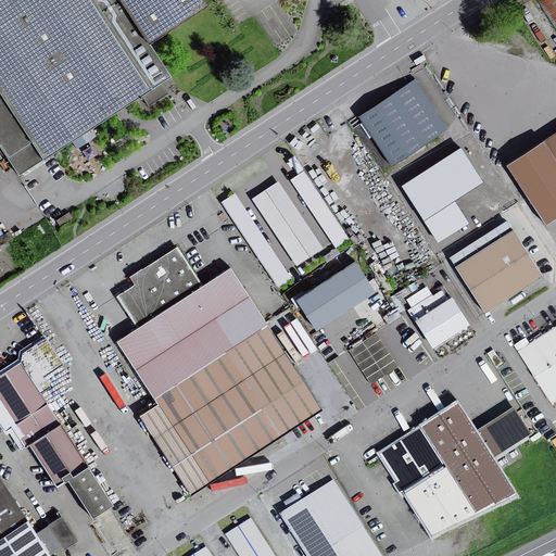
[(0,0),(0,153),(16,177),(166,79),(144,45),(200,9),(193,0),(0,0)]
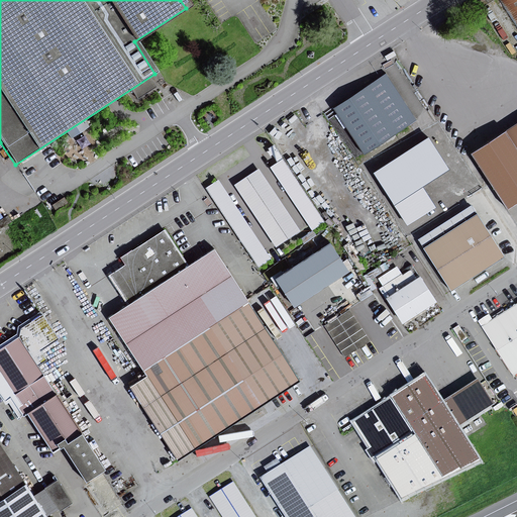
[(516,0),(503,0),(516,21),(516,0)]
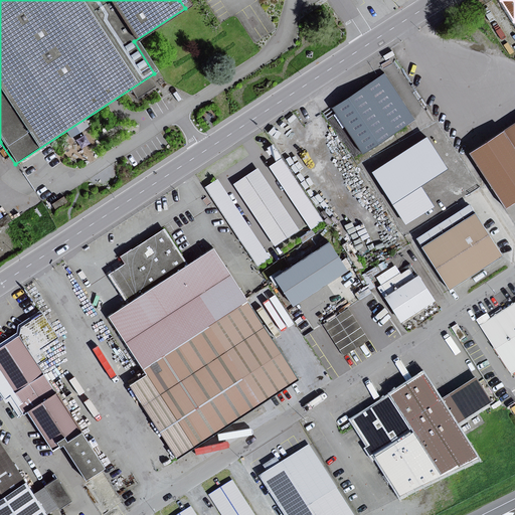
[(502,37),(514,29),(504,14),(492,22),(502,37)]
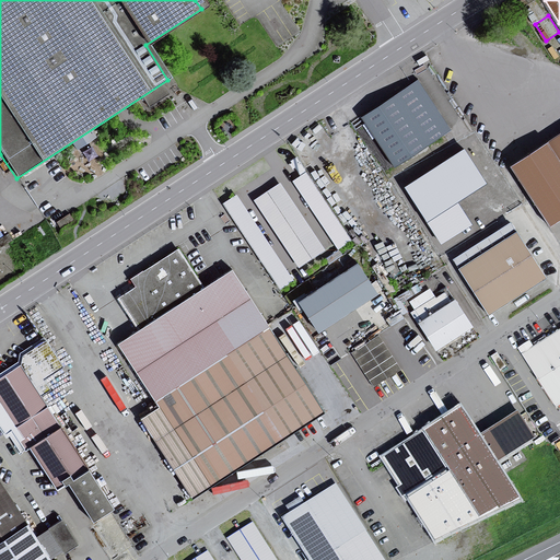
[(420,79),(363,115),(396,166),(453,129),(420,79)]
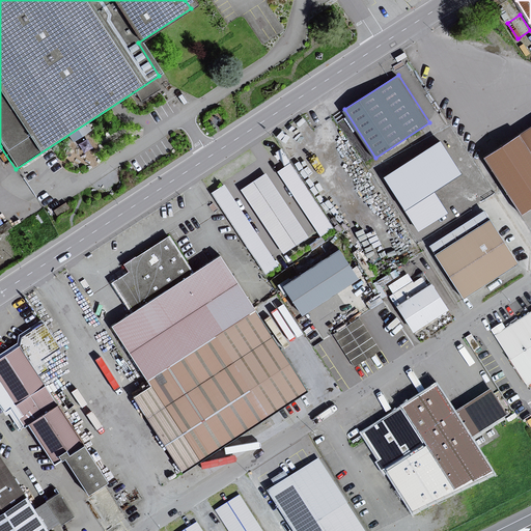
[(530,127),(480,159),(516,216),(530,206),(530,127)]
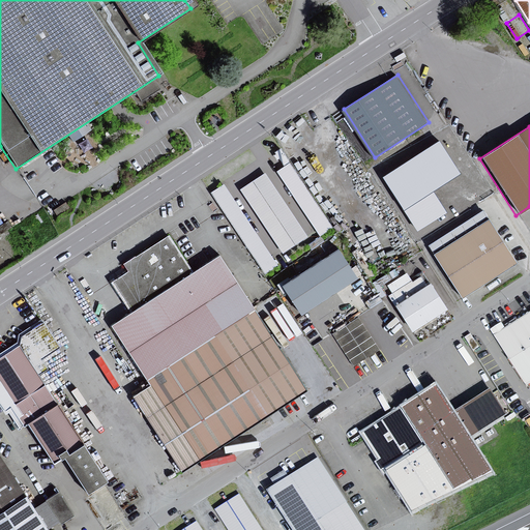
[(442,140),(405,162),(413,175),(420,171),(423,175),(436,168),(440,175),(457,165),(442,140)]
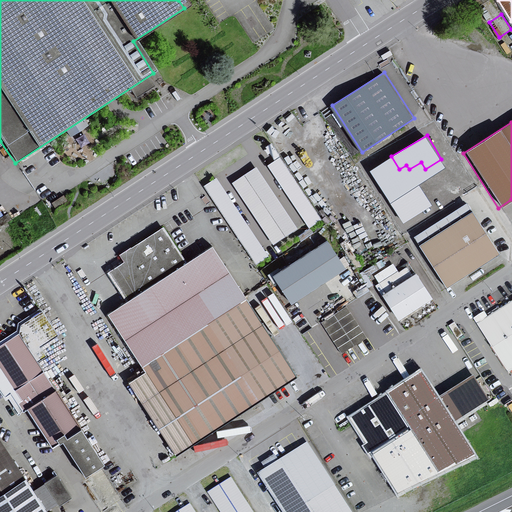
[(276,160),(269,164),(310,227),(323,219),(273,142),(267,146),(276,160)]
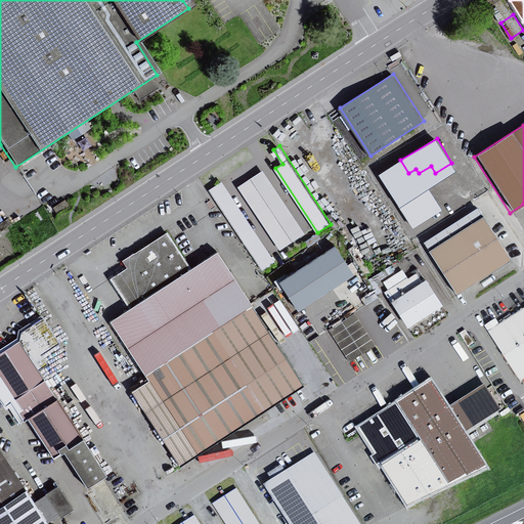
[(264,170),(238,186),(280,249),(306,232),(264,170)]
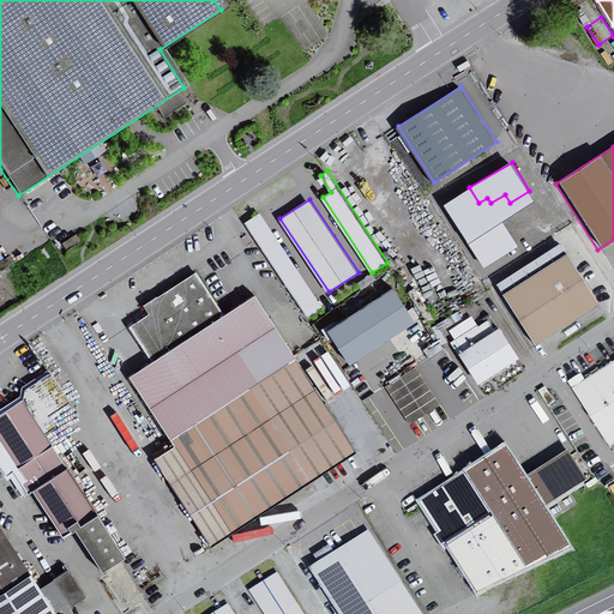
[(260,211),(246,222),(308,317),(324,307),(260,211)]
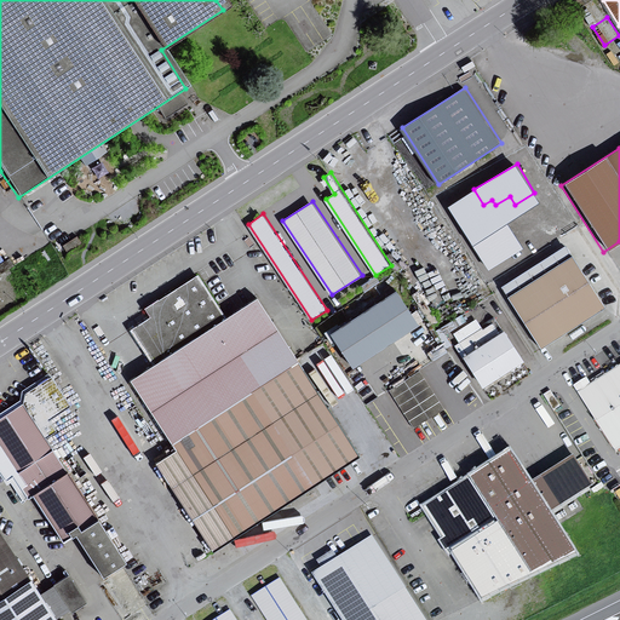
[(566,257),(503,297),(535,349),(598,309),(566,257)]
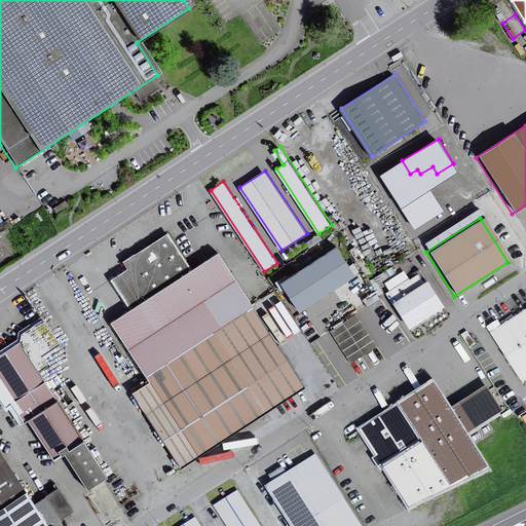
[(130,310),(109,324),(147,384),(130,395),(179,468),(302,389),(216,256),(191,271),(167,235),(123,263),(127,269),(111,279),(130,310)]
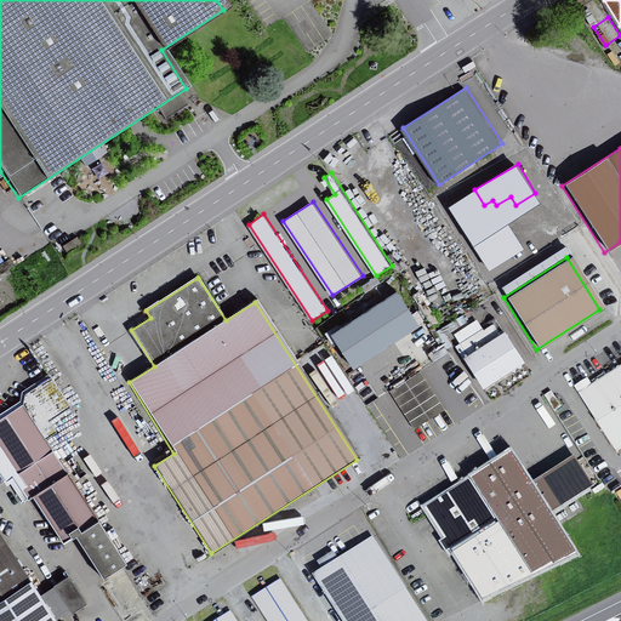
[(393,292),(325,337),(348,370),(415,325),(393,292)]
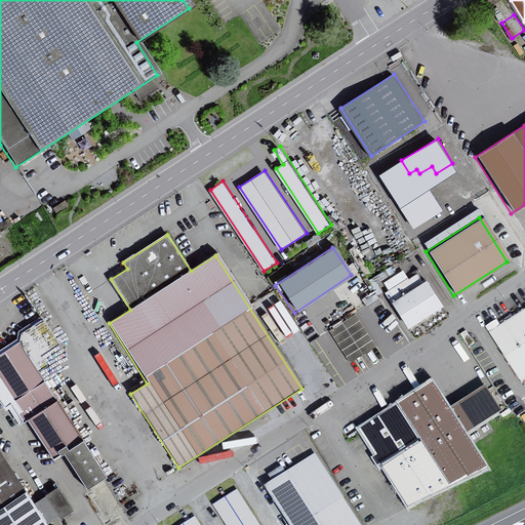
[(408,328),(436,309),(418,283),(391,303),(408,328)]
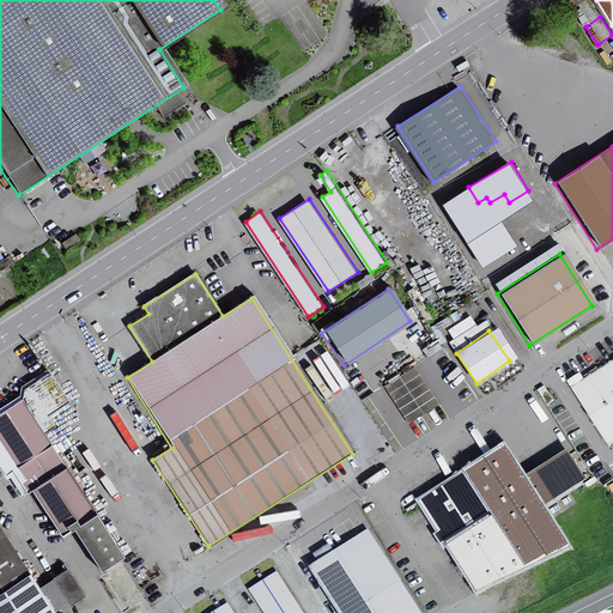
[(612,443),(612,364),(572,390),(608,447),(612,443)]
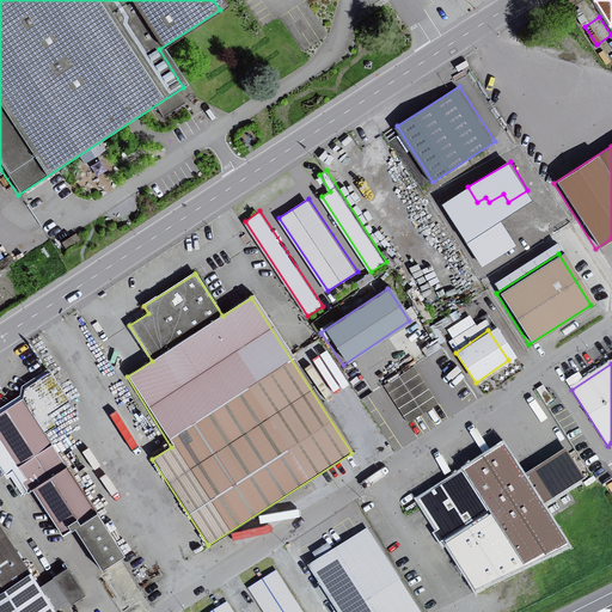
[(22,397),(44,432),(56,424),(49,414),(69,399),(50,371),(23,390),(22,397)]
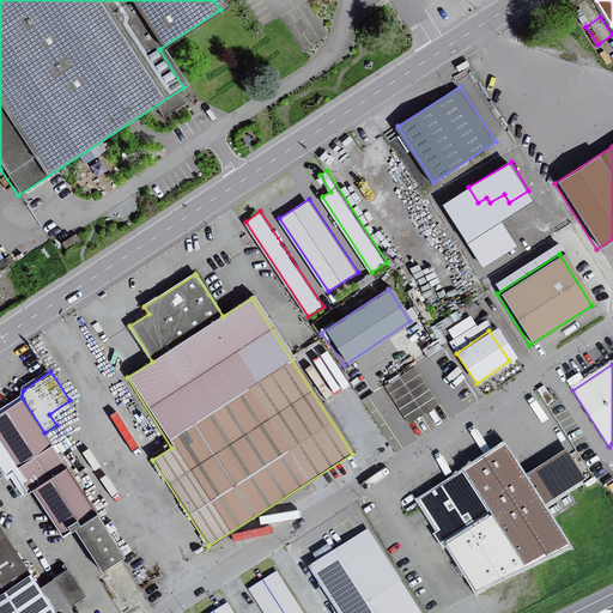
[(74,529),(98,514),(44,432),(22,398),(0,411),(0,460),(8,472),(13,468),(29,492),(32,490),(64,536),(74,529)]
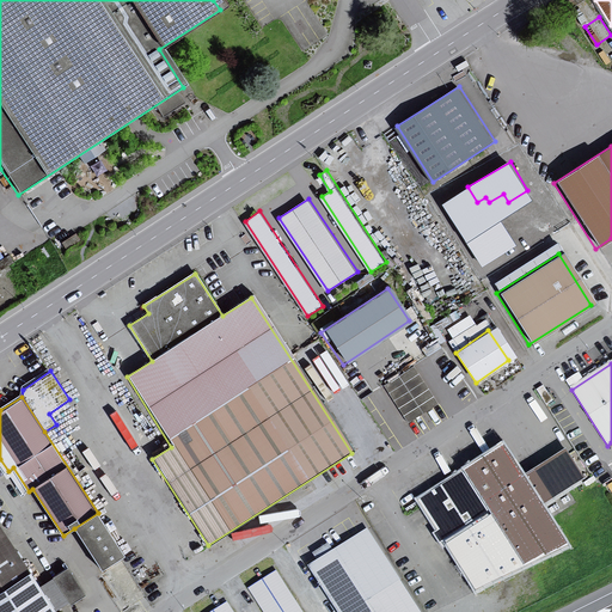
[(558,545),(502,452),(417,502),(436,534),(432,537),(440,550),(444,549),(472,597),(558,545)]
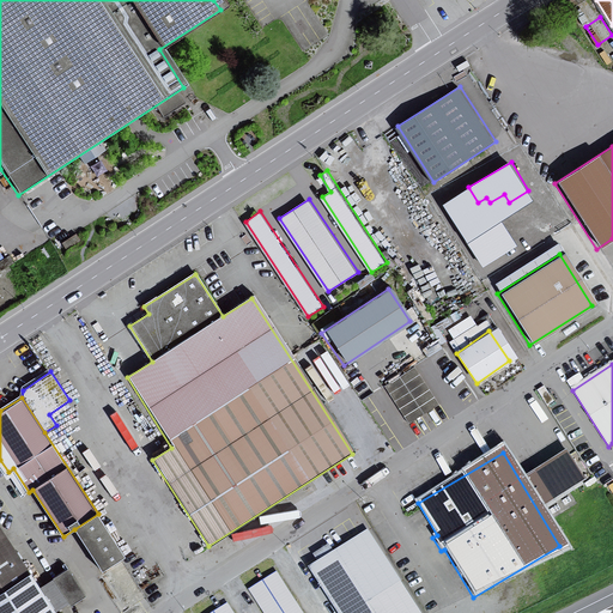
[(581,483),(564,455),(525,479),(541,507),(581,483)]
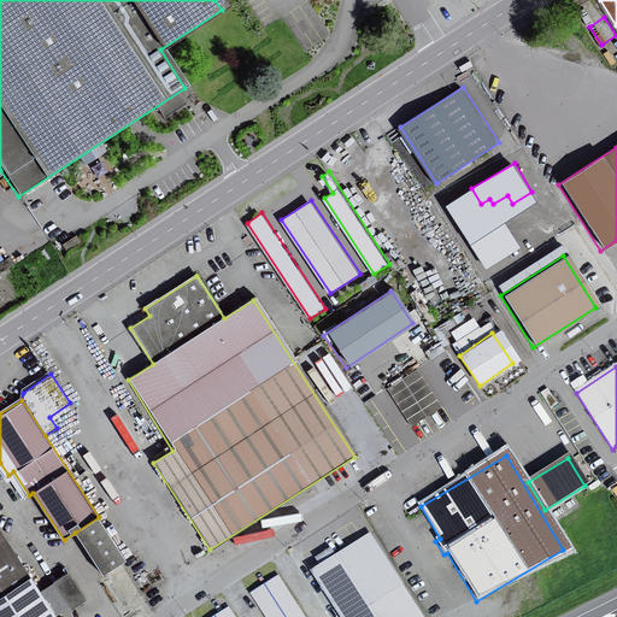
[(75,533),(101,573),(125,557),(99,517),(75,533)]
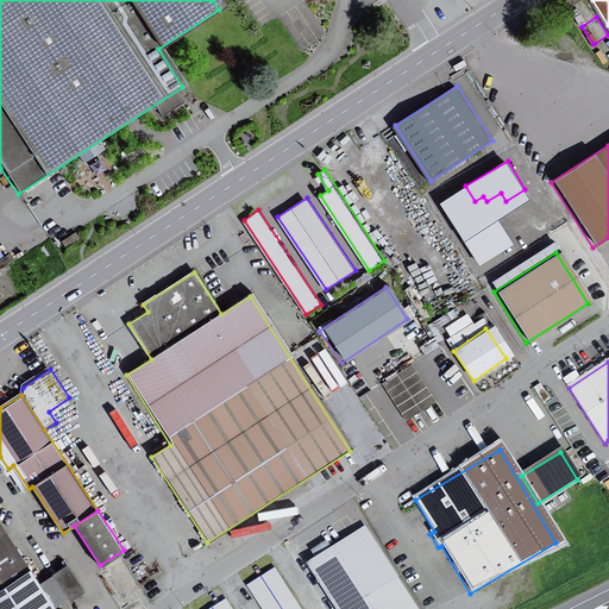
[(0,583),(25,567),(0,528),(0,583)]
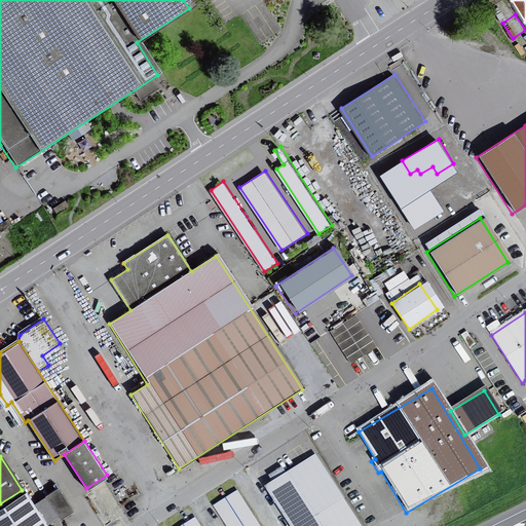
[(358,525),(314,457),(263,489),(286,525),(358,525)]
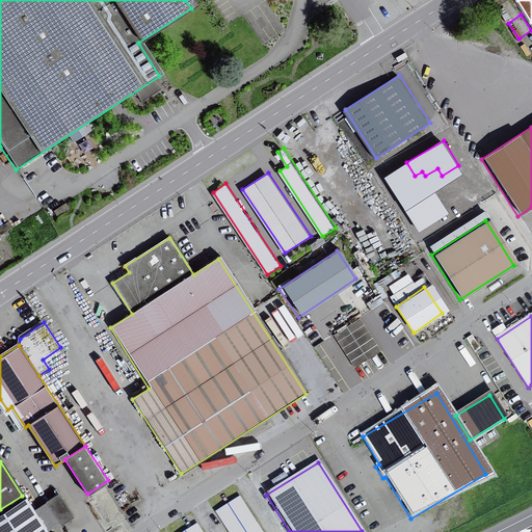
[(70,516),(56,496),(34,509),(47,531),(70,516)]
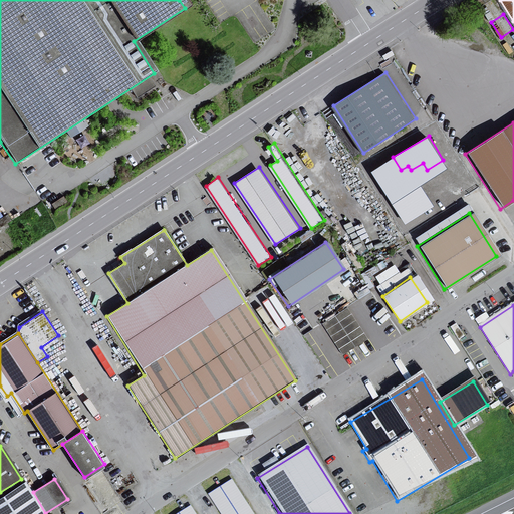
[(251,513),(231,482),(209,496),(220,513),(251,513)]
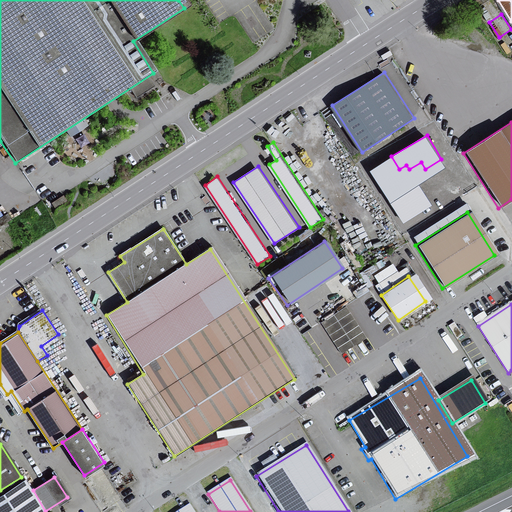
[(40,511),(22,482),(0,496),(0,511),(40,511)]
